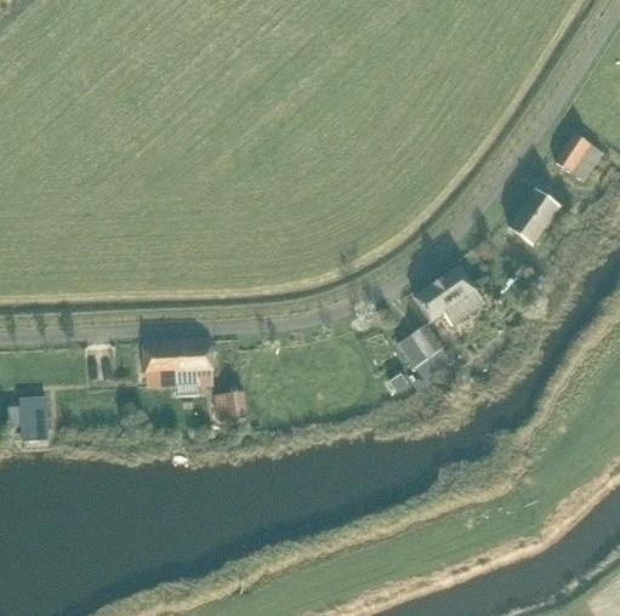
[(584,181),(603,152),(576,130),(556,160),(584,181)]
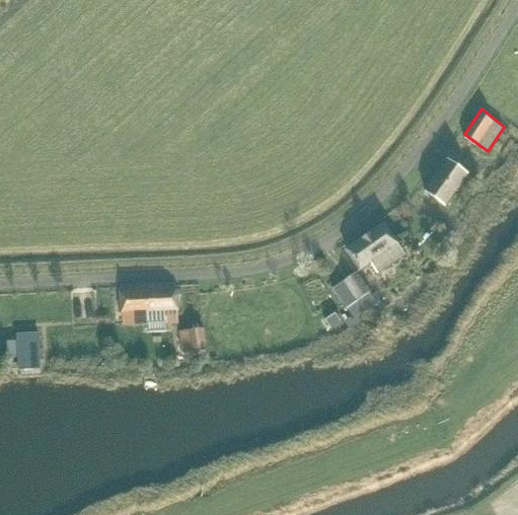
[(445,203),(467,171),(448,157),(426,189),(445,203)]
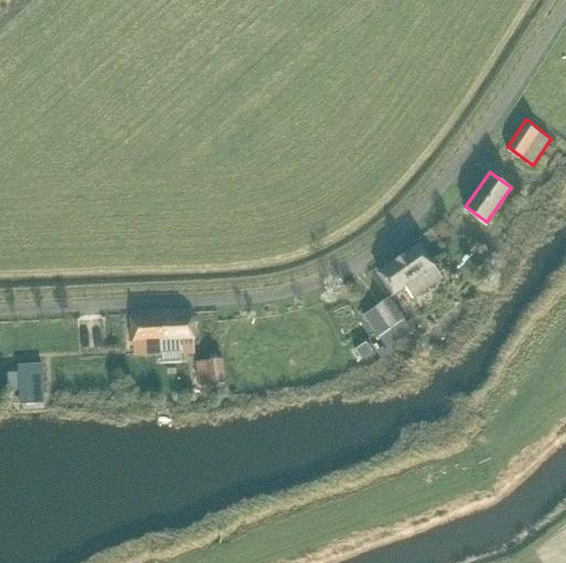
[(379,270),(394,293),(405,285),(413,297),(443,276),(420,242),(379,270)]
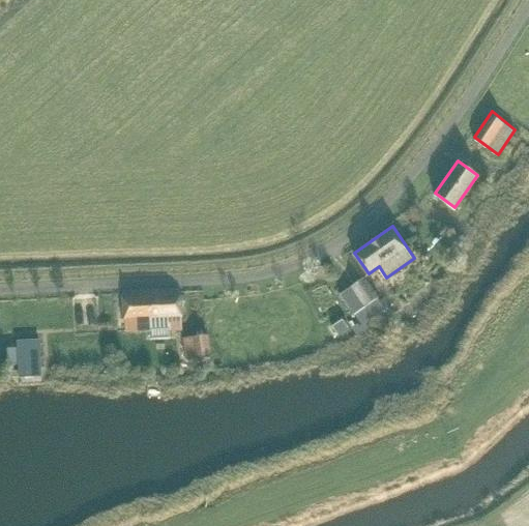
[(364,276),(352,285),(340,293),(354,313),(365,305),(366,304),(373,315),(385,308),(379,298),(381,297),(365,275),(364,276)]
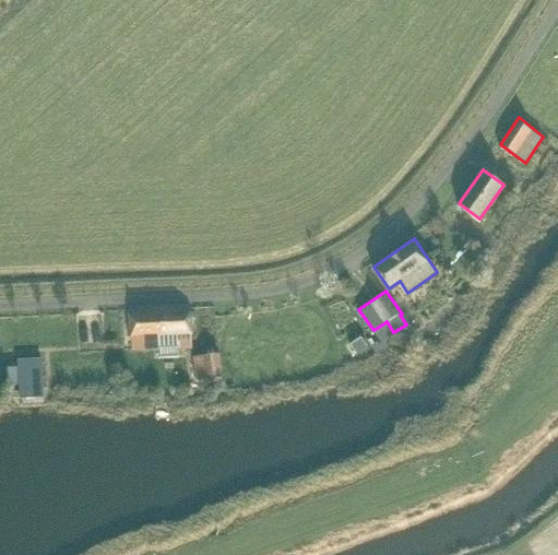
[(190,309),(190,304),(190,303),(130,305),(131,335),(140,334),(141,340),(192,338),(191,332),(192,332),(191,309),(190,309)]
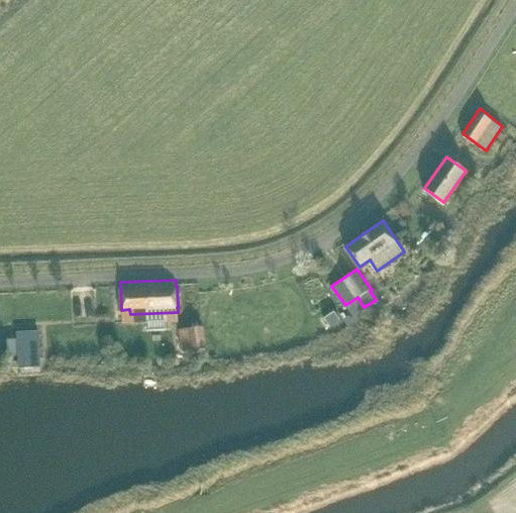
[(333,310),(324,316),(330,325),(339,318),(333,310)]
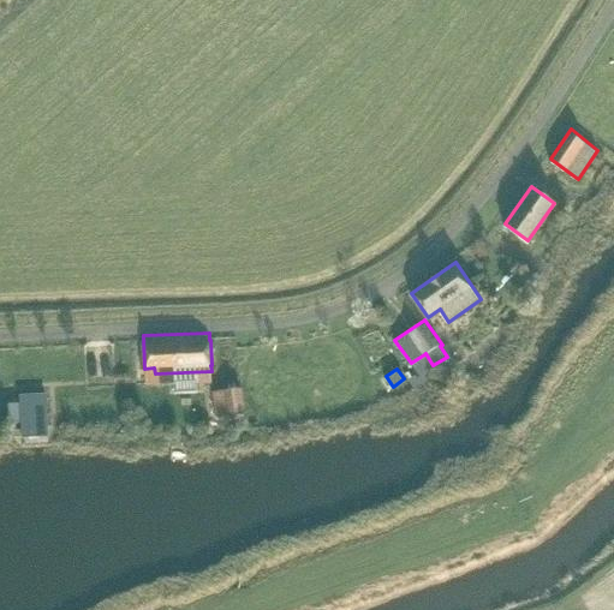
[(242,388),(213,390),(216,414),(245,412),(242,388)]
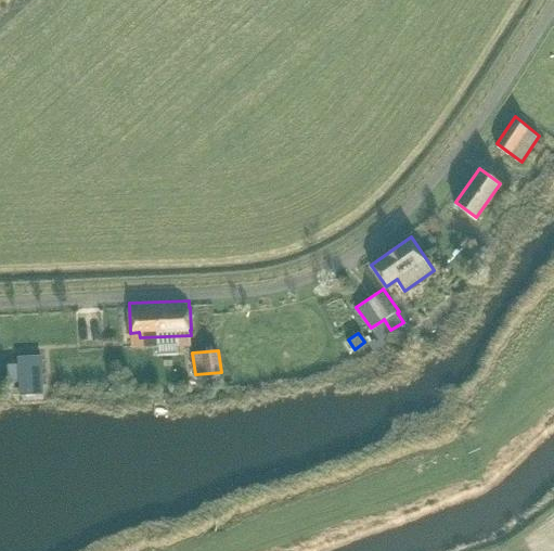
[(18,361),(7,361),(8,382),(20,381),(21,395),(44,394),(42,354),(18,355),(18,361)]
